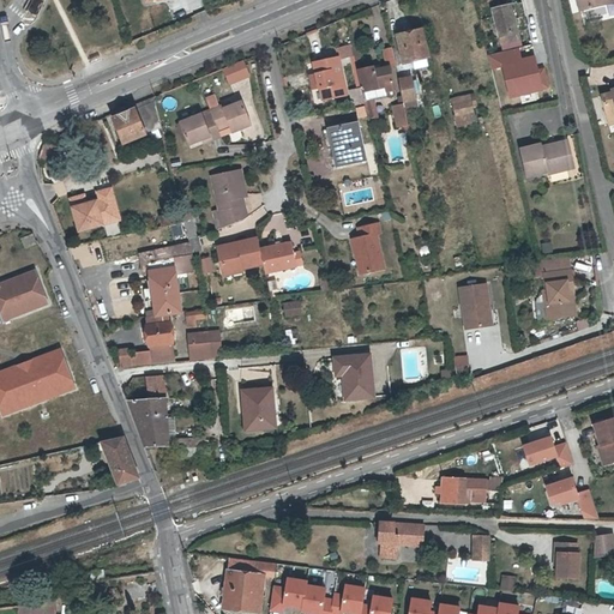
[(609,5),(607,0),(583,0),(585,11),(609,5)]
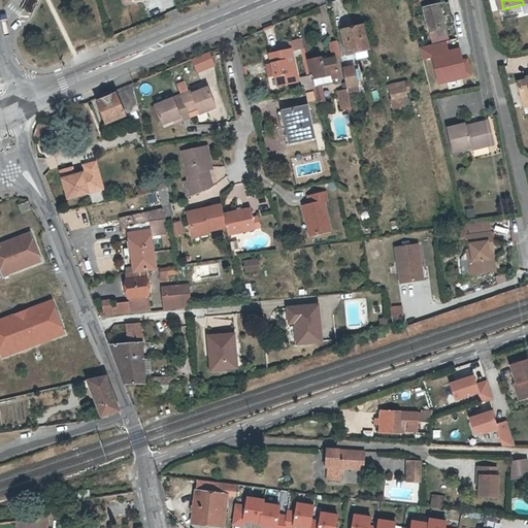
[(431,34),(448,30),(442,7),(426,11),(431,34)]
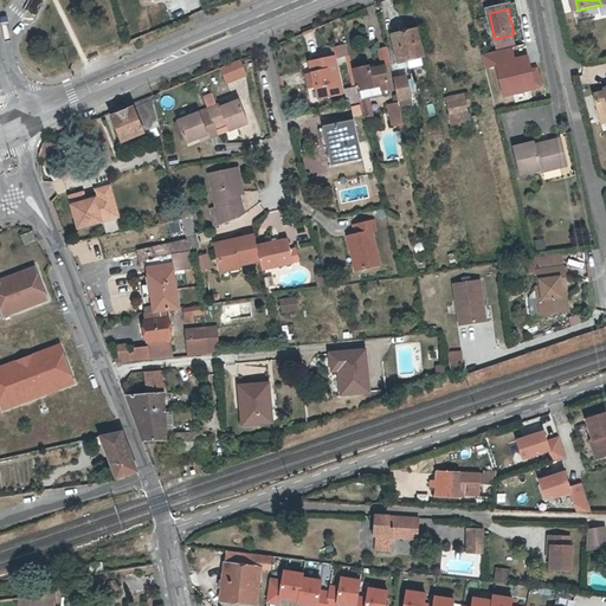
[(401,63),(411,60),(412,68),(424,65),(423,57),(425,57),(418,30),(395,36),(401,63)]
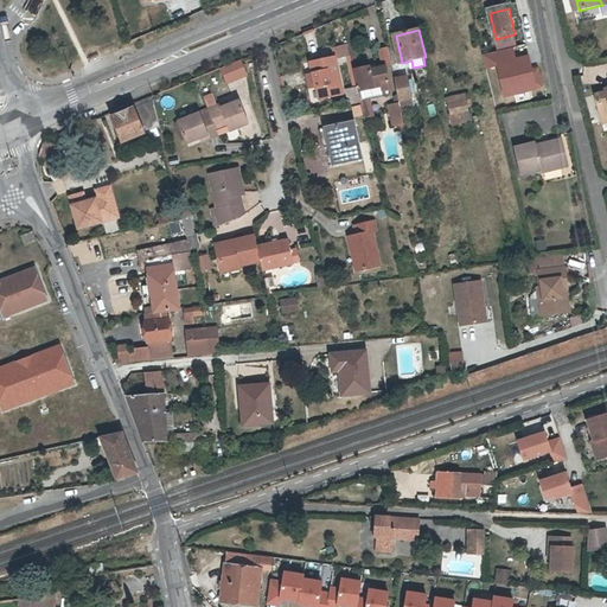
[(516,39),(515,34),(496,39),(497,44),(516,39)]
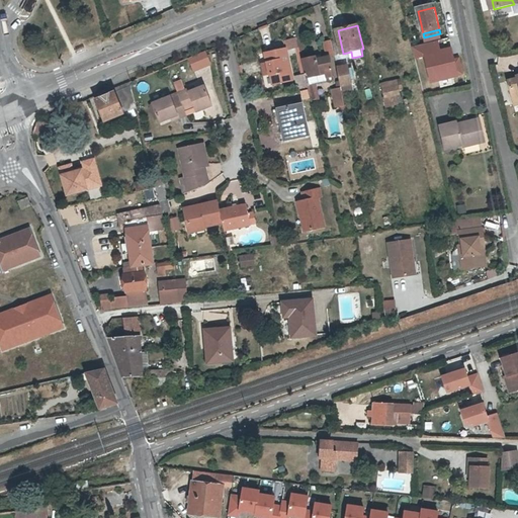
[(413,59),(420,57),(427,84),(462,74),(457,54),(452,56),(450,46),(439,49),(436,39),(410,47),(413,59)]
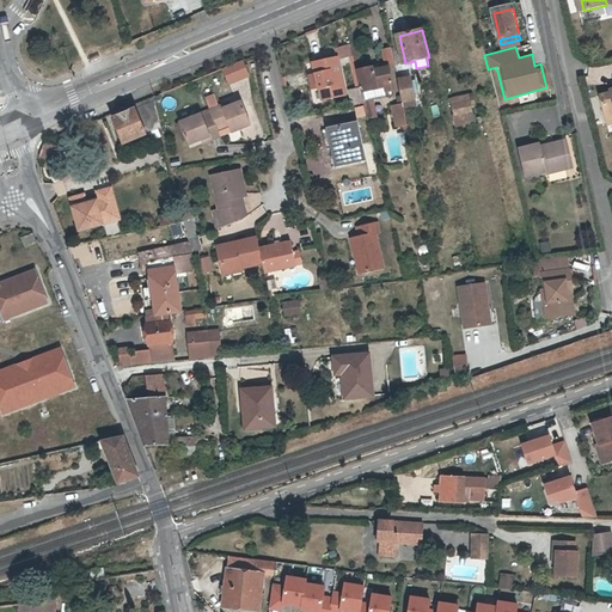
[(392,48),(384,49),(387,67),(391,67),(396,66),(392,48)]
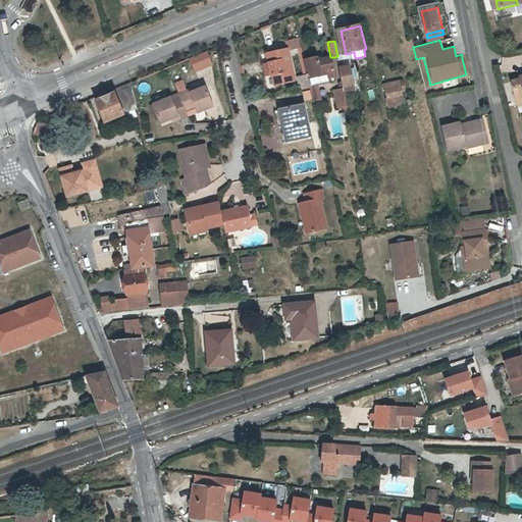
[(83,45),(75,47),(77,53),(85,50),(83,45)]
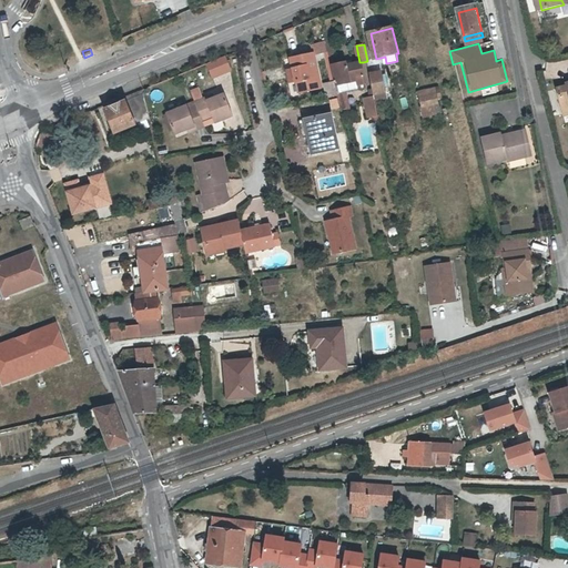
[(295,74),(296,74),(301,92),(323,87),(314,52),(291,58),(295,74)]
